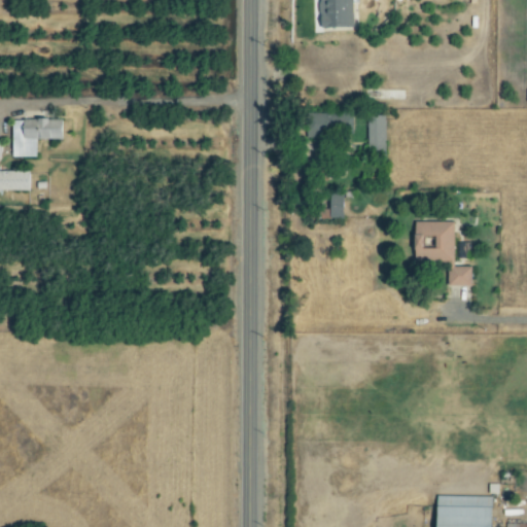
[(355,28),(354,0),(320,0),(321,28),(355,28)]
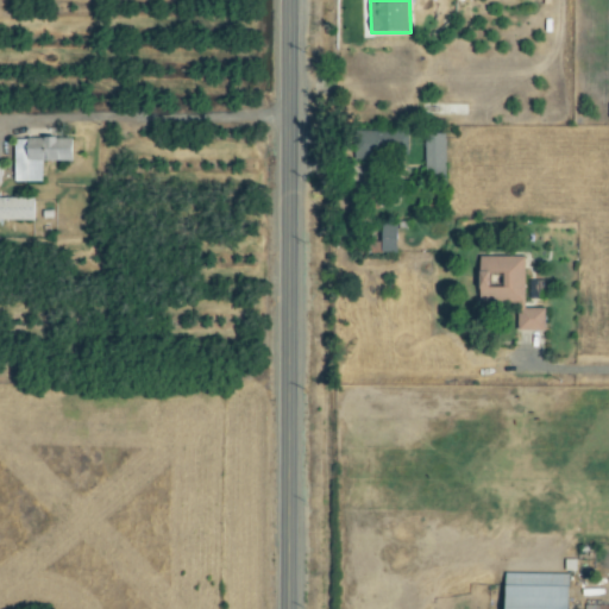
[(447,133),(427,133),(426,181),(446,181),(447,133)]
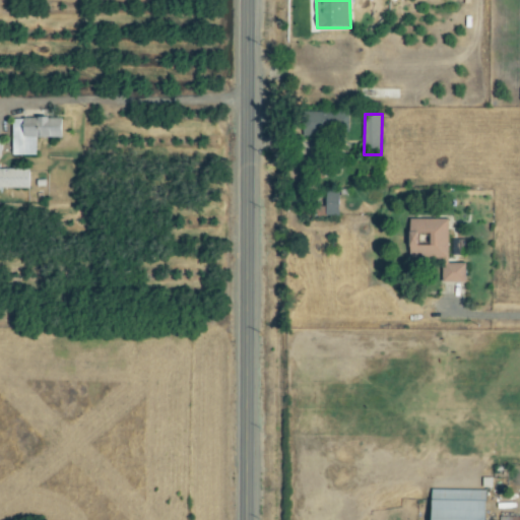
[(13,155),(38,155),(37,138),(65,138),(64,118),(13,119),(13,155)]
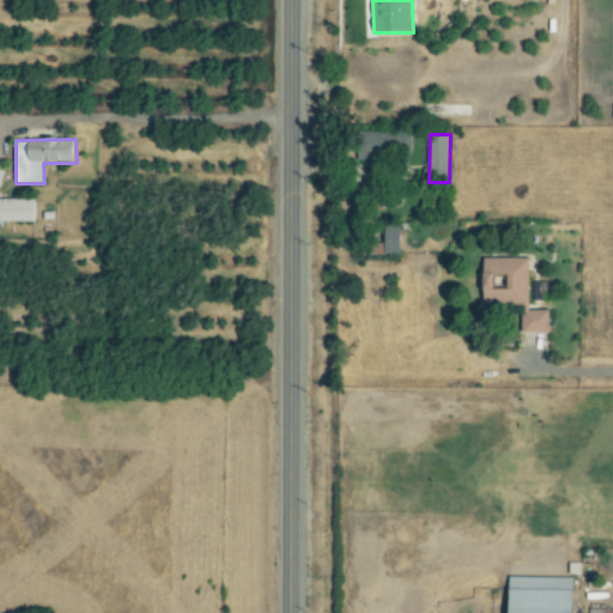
[(0,222),(36,223),(36,200),(0,199),(0,222)]
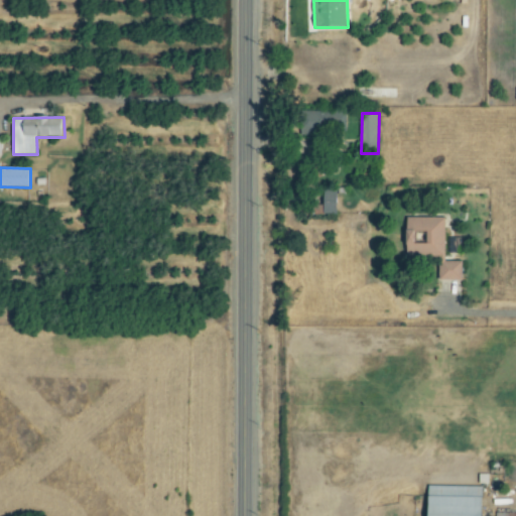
[(338,215),(339,189),(325,189),(324,215),(338,215)]
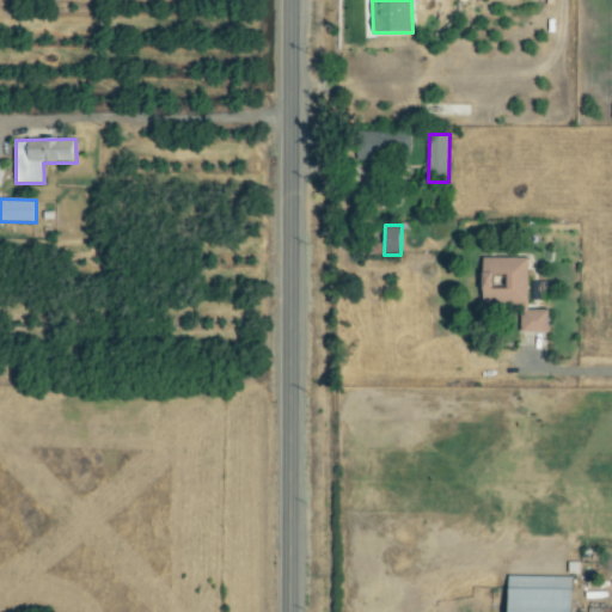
[(482,306),(522,306),(521,332),(550,332),(550,310),(530,310),(530,258),(483,258),(482,306)]
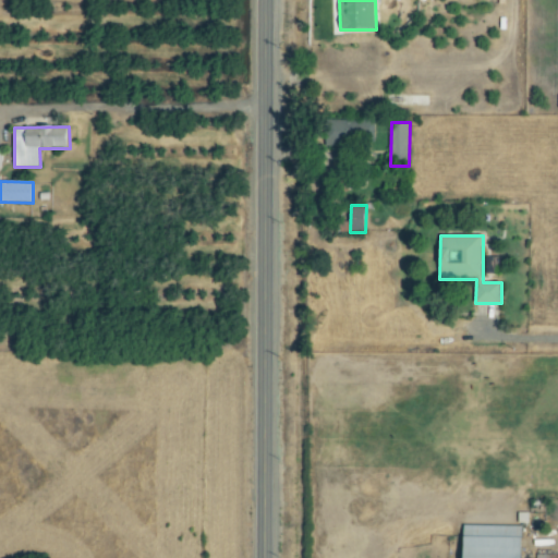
[(523,557),(524,525),(466,524),(465,557),(523,557)]
